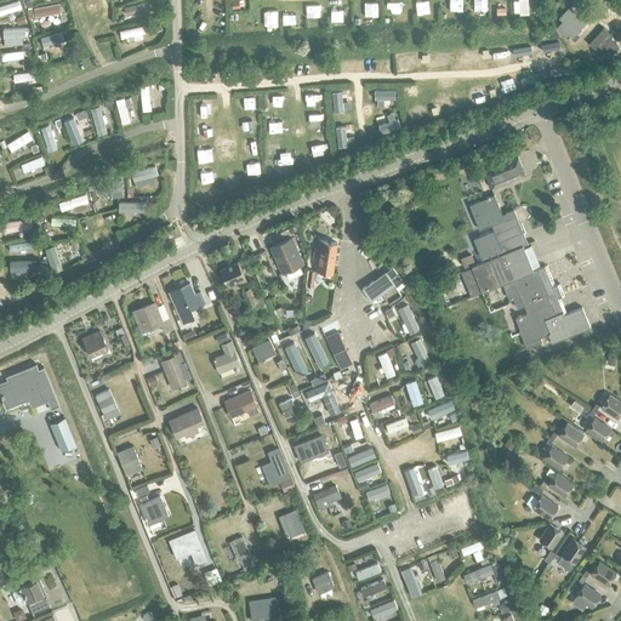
[(18,0),(15,0),(0,4),(0,13),(21,7),(18,0)]
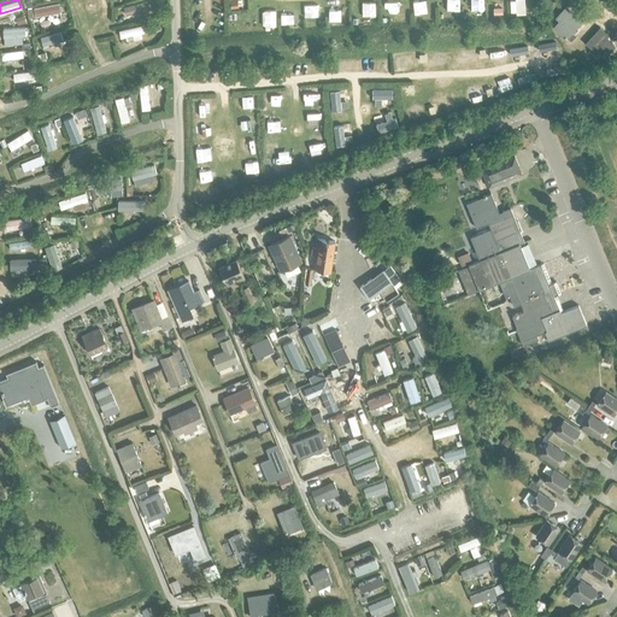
[(146,0),(123,6),(125,15),(133,12),(134,17),(140,15),(139,11),(150,9),(146,0)]
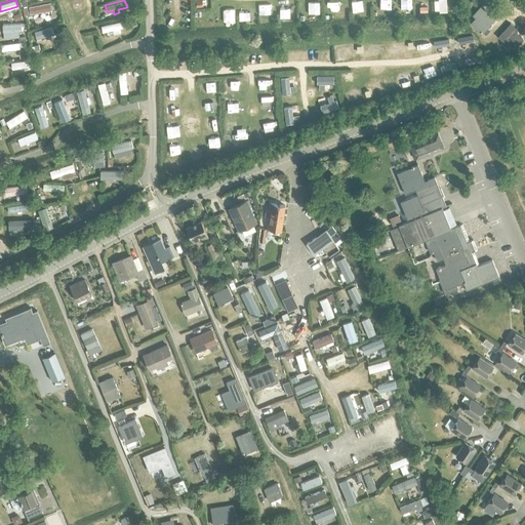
[(49,1),(29,5),(30,13),(33,12),(34,16),(37,15),(36,12),(51,9),(49,1)]
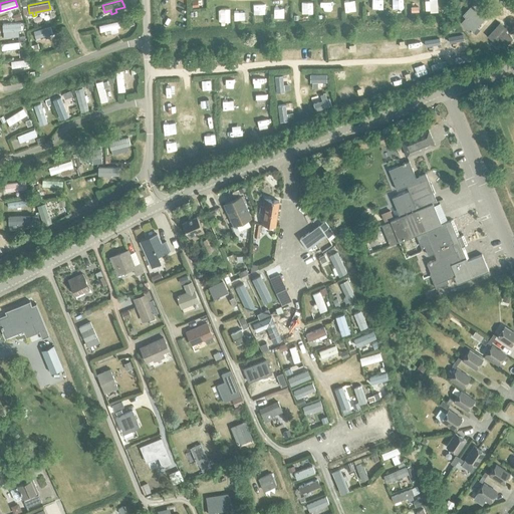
[(463,15),(466,18),(461,23),(471,32),(484,18),(471,6),(463,15)]
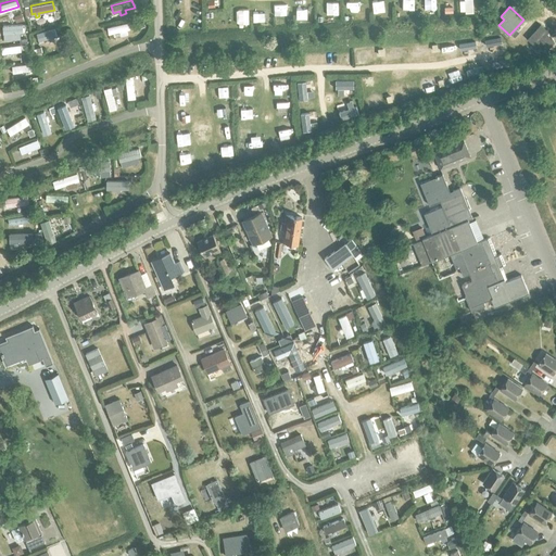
[(128,22),(106,26),(109,34),(118,30),(119,34),(124,33),(123,29),(129,28),(128,22)]
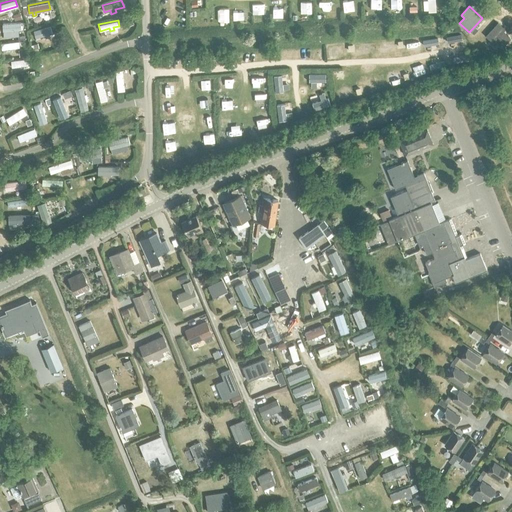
[(20,22),(2,23),(2,31),(13,30),(13,33),(16,33),(16,30),(21,30),(20,22)]
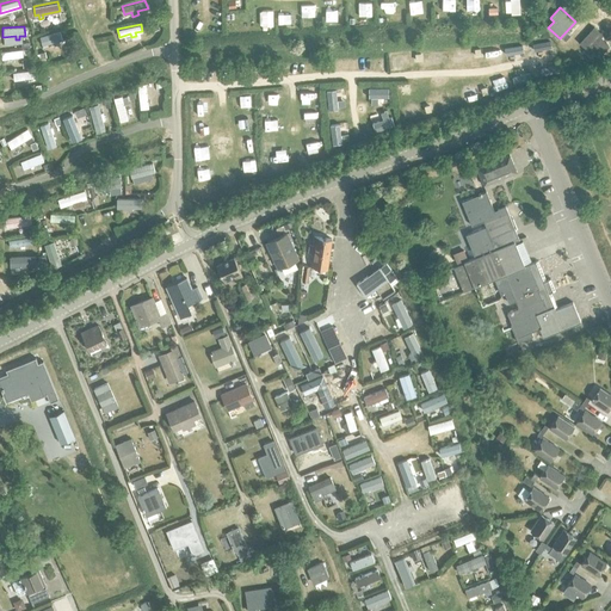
[(598,36),(600,34),(594,28),(580,43),(586,49),(587,47),(598,56),(608,45),(598,36)]
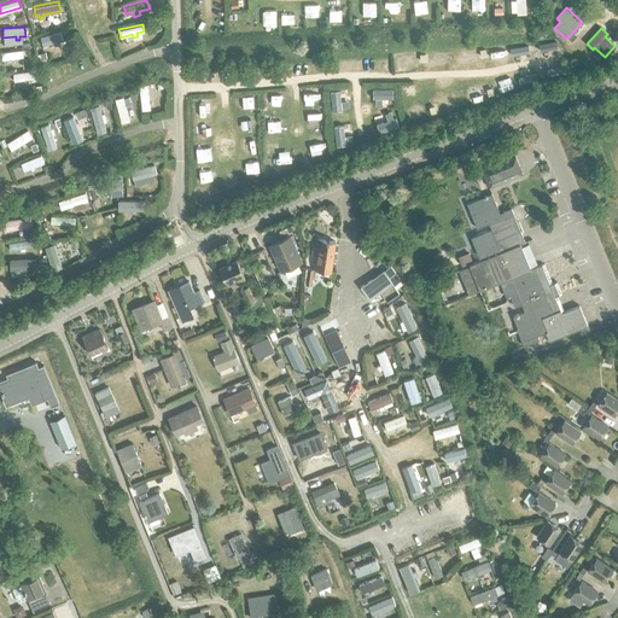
[(59,30),(40,36),(42,46),(63,40),(59,30)]
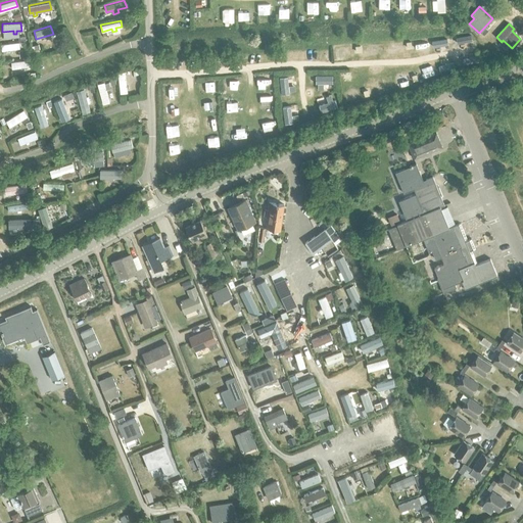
[(18,42),(0,44),(1,50),(13,49),(13,51),(16,51),(15,49),(19,48),(18,42)]
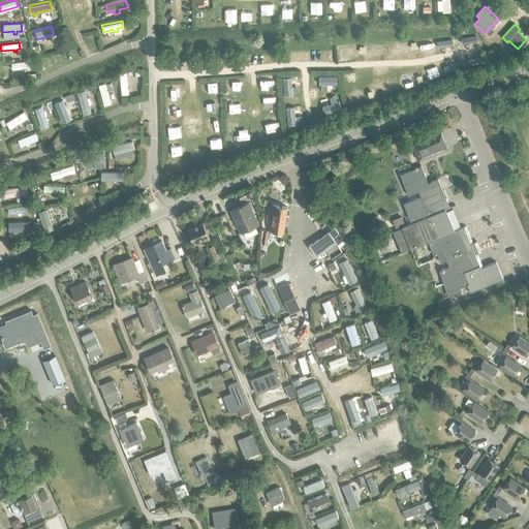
[(29,59),(9,62),(10,69),(30,67),(29,59)]
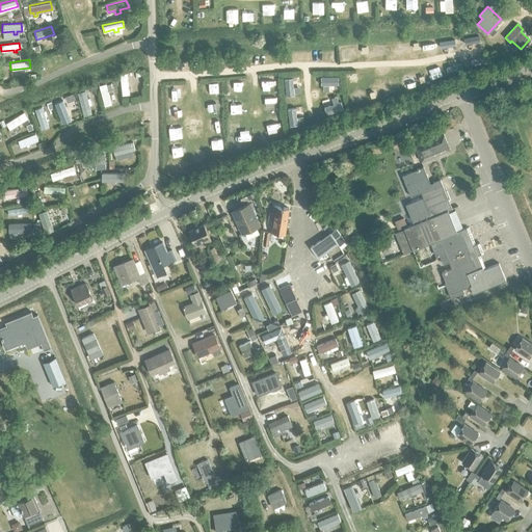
[(120,74),(122,92),(128,92),(128,89),(129,89),(129,87),(127,87),(126,80),(128,79),(128,77),(126,77),(126,73),(120,74)]
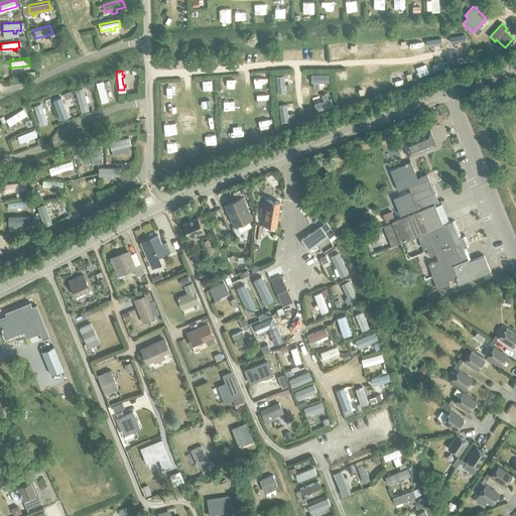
[(100,99),(106,97),(101,80),(95,82),(100,99)]
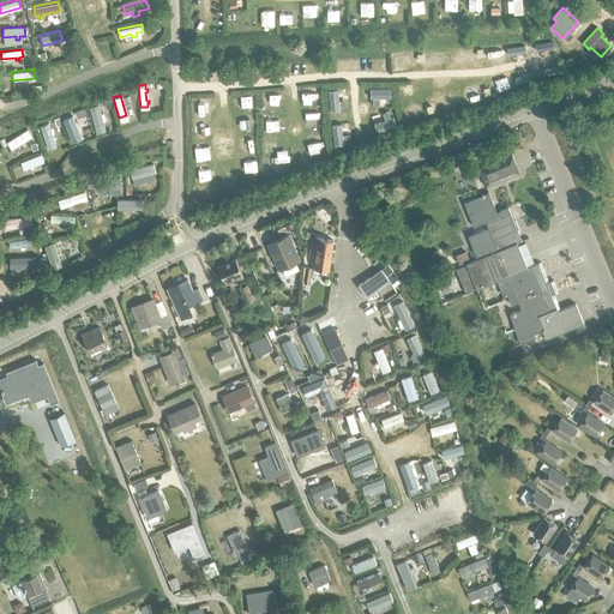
[(98,104),(89,107),(96,132),(106,130),(103,121),(106,120),(103,113),(101,113),(98,104)]
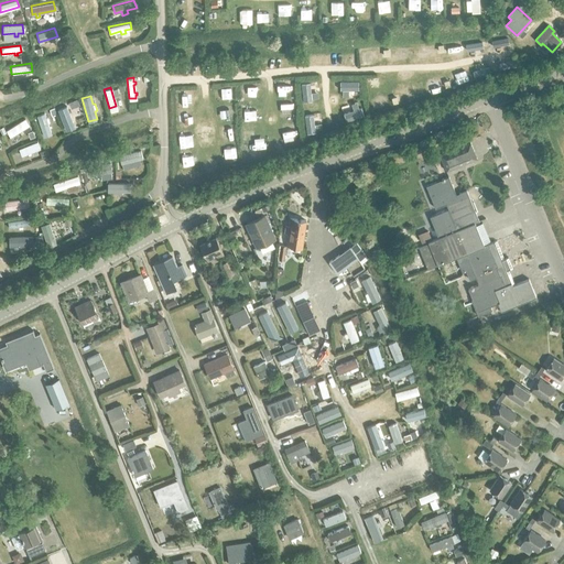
[(64,107),(58,110),(65,128),(72,125),(67,114),(69,114),(67,109),(65,110),(64,107)]
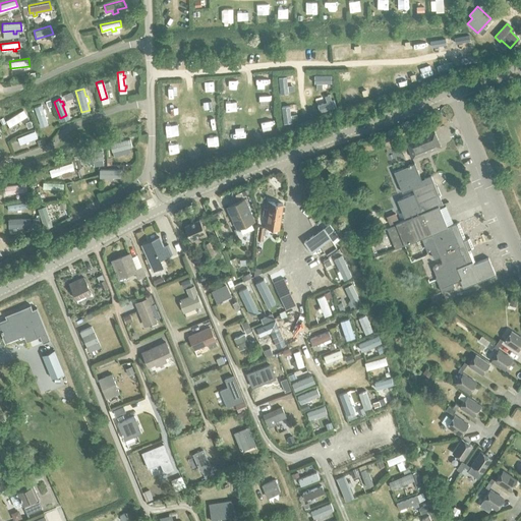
[(41,104),(34,107),(41,126),(48,123),(47,122),(49,121),(47,117),(46,117),(43,111),(45,110),(44,109),(43,109),(41,104)]
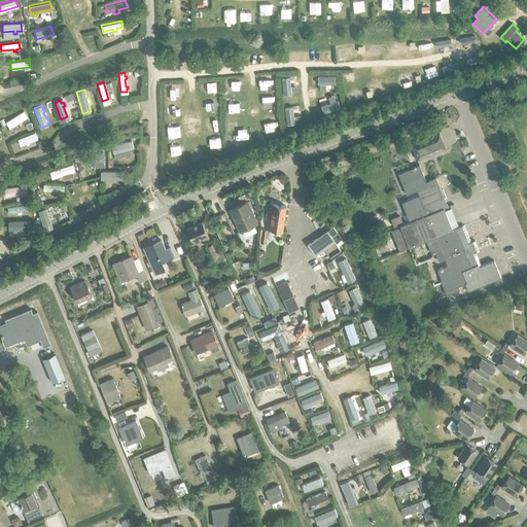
[(23,111),(5,121),(9,128),(21,121),(23,125),(29,120),(23,111)]
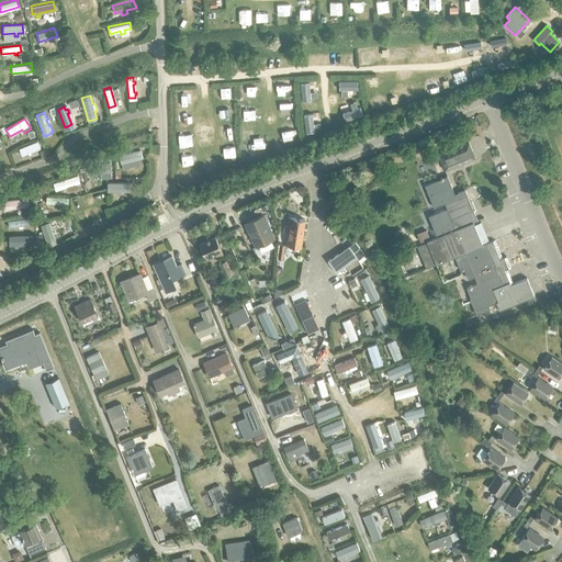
[(36,141),(18,148),(21,155),(32,150),(33,154),(37,153),(36,149),(40,148),(36,141)]
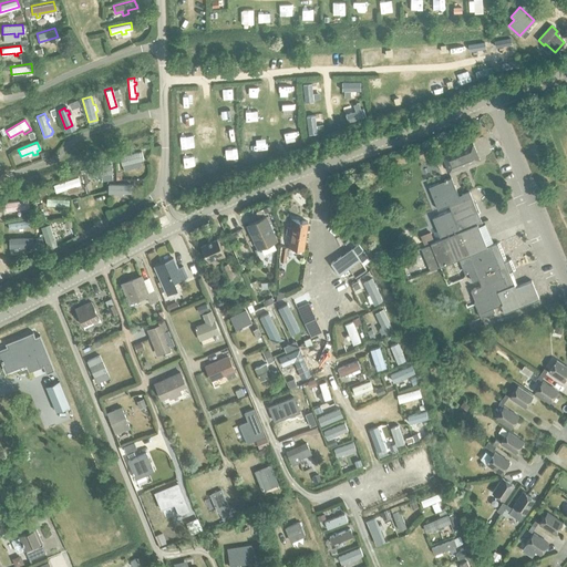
[(480,160),(473,143),(442,156),(449,172),(480,160)]
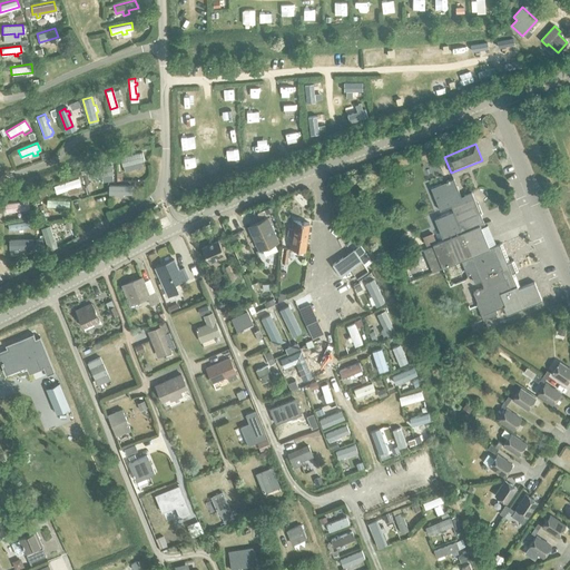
[(141,161),(139,154),(120,159),(123,166),(134,164),(134,166),(139,164),(139,161),(141,161)]
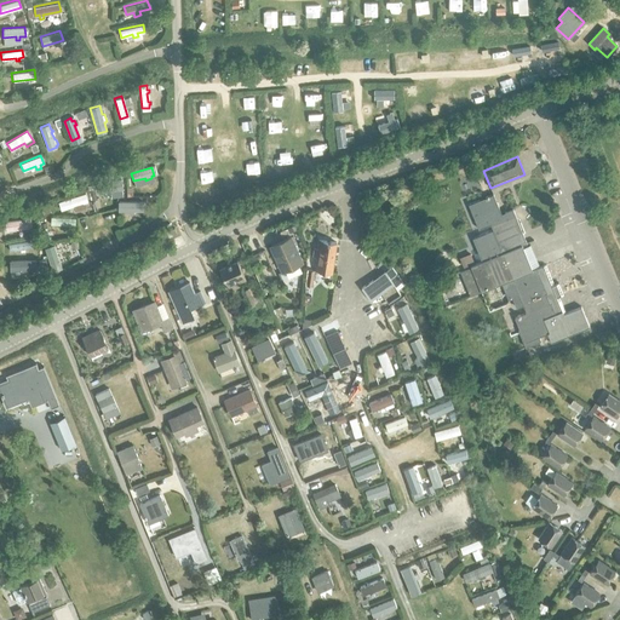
[(122,189),(121,182),(97,184),(98,193),(122,189)]
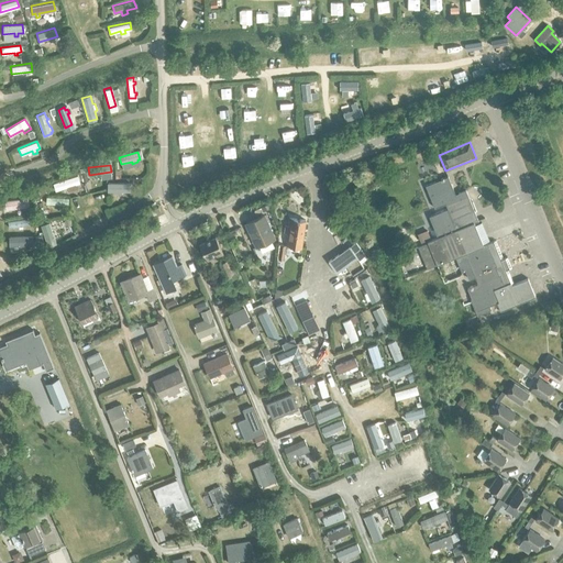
[(77,175),(53,183),(55,191),(66,187),(67,191),(77,188),(76,185),(80,184),(77,175)]
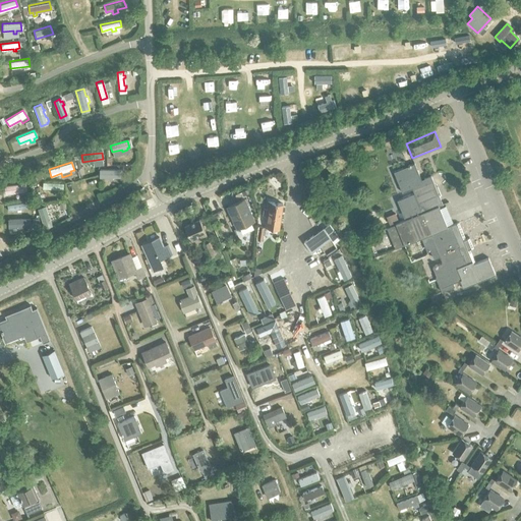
[(397,200),(404,220),(421,213),(439,206),(443,205),(430,176),(420,179),(414,163),(393,172),(402,192),(411,188),(413,193),(397,200)]
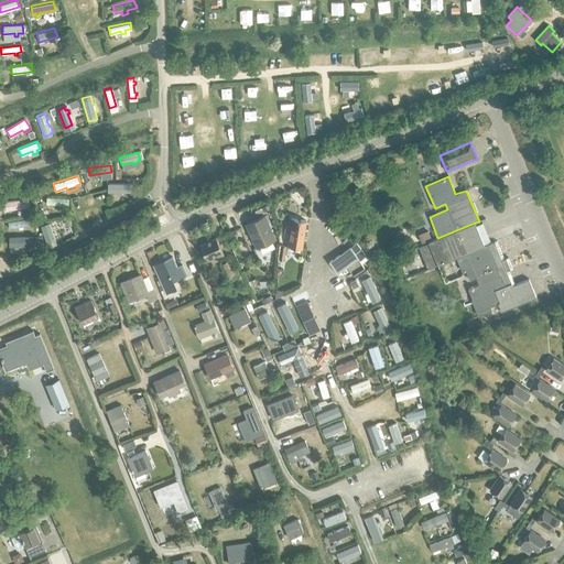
[(21,198),(2,202),(3,209),(14,207),(14,210),(19,209),(19,207),(22,206),(21,198)]
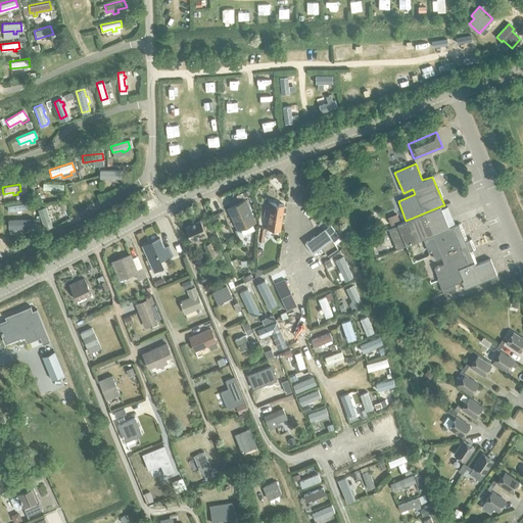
[(228,207),(231,215),(233,214),(240,228),(243,234),(254,229),(251,223),(254,222),(244,199),(228,207)]
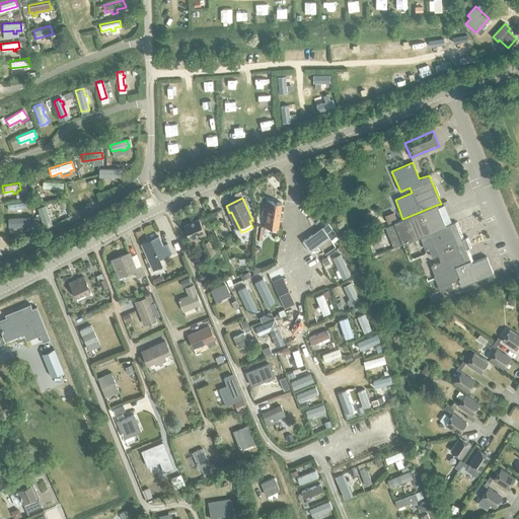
[(24,201),(7,203),(8,210),(16,208),(17,211),(21,210),(20,208),(25,207),(24,201)]
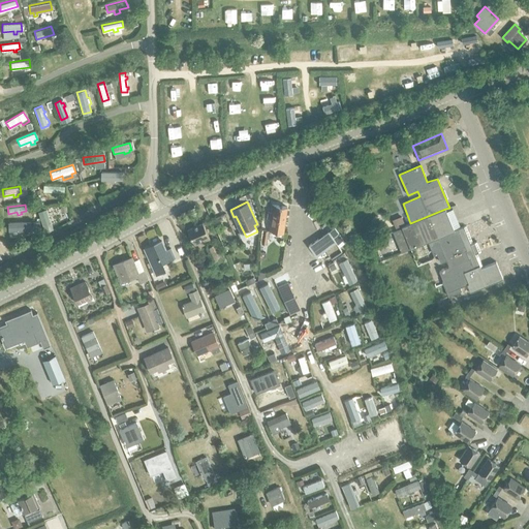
[(269,218),(268,228),(282,231),(286,207),(274,205),(271,205),(270,212),(268,212),(267,218),(269,218)]
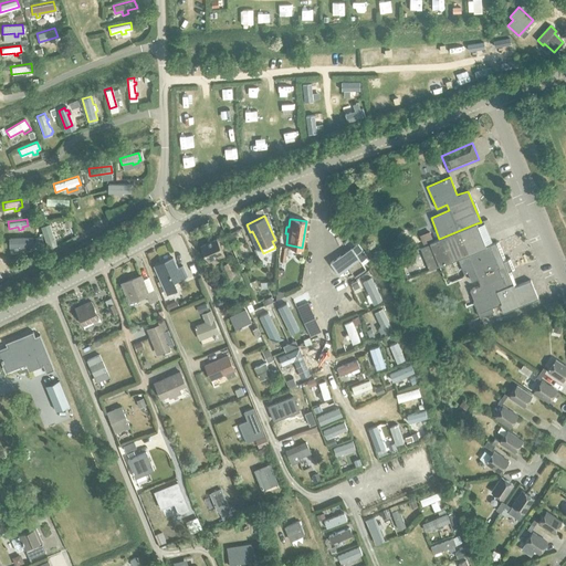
[(49,222),(40,226),(48,248),(56,244),(56,243),(60,242),(59,237),(54,238),(52,232),(56,231),(55,227),(51,228),(49,222)]
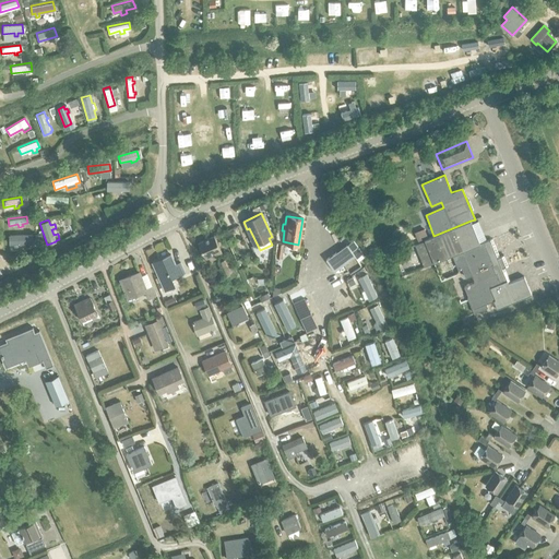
[(433,263),(462,251),(479,244),(471,221),(452,228),(433,236),(424,239),(433,263)]
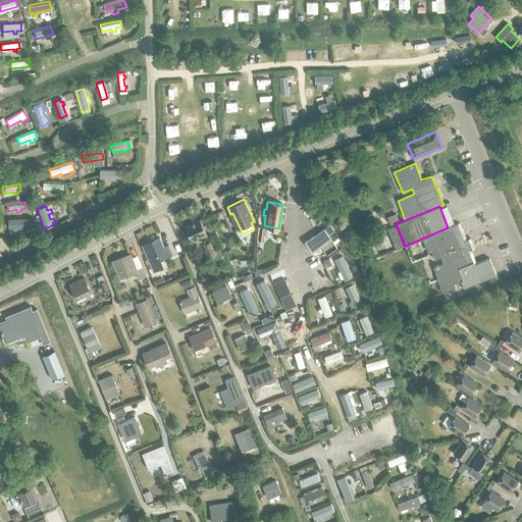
[(386,217),(390,225),(399,221),(396,213),(386,217)]
